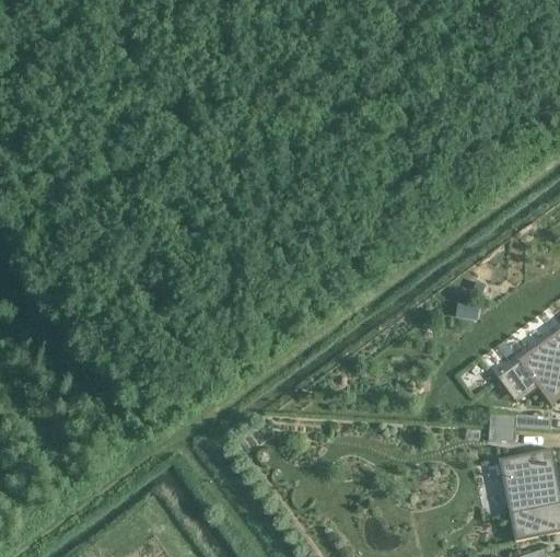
[(486,285),(476,281),(474,287),(482,291),(486,285)]
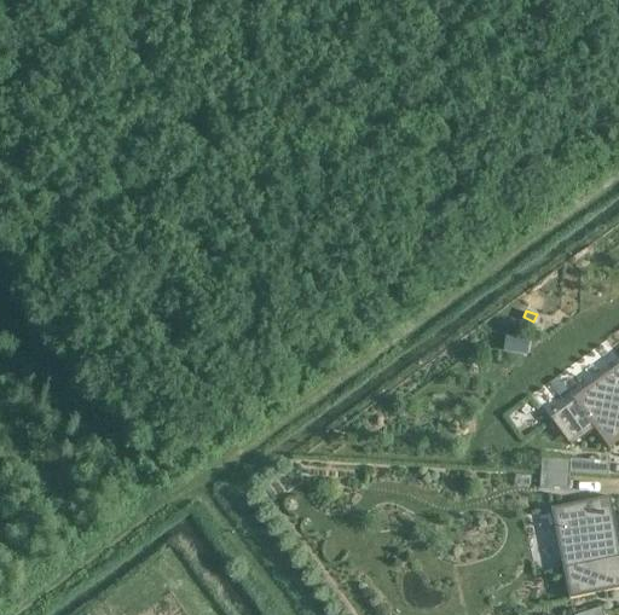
[(618,363),(573,398),(609,446),(618,437),(618,363)]
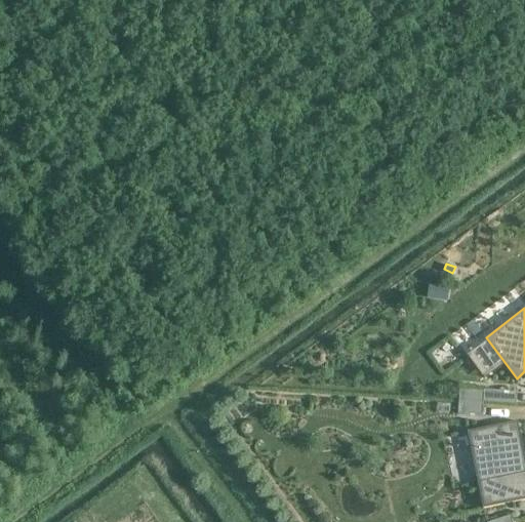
[(484,389),(459,388),(458,400),(483,401),(483,400),(484,389)]
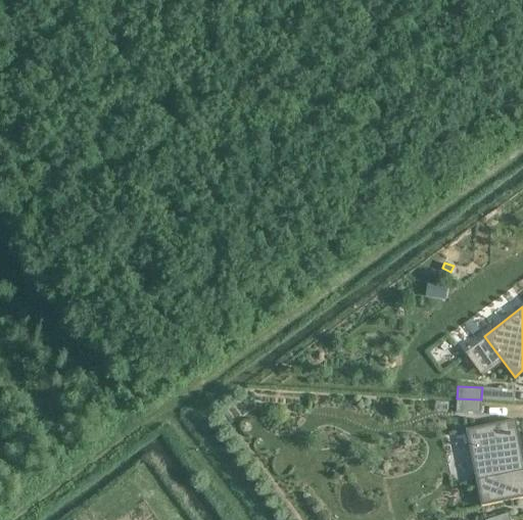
[(515,388),(482,386),(482,387),(481,398),(514,400),(515,388)]
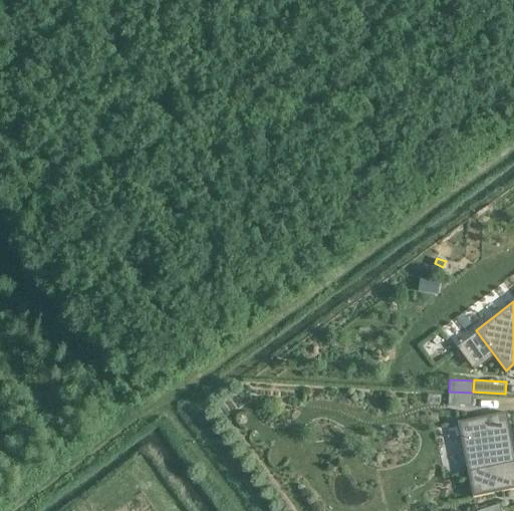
[(449,392),(448,403),(472,405),(473,393),(449,392)]
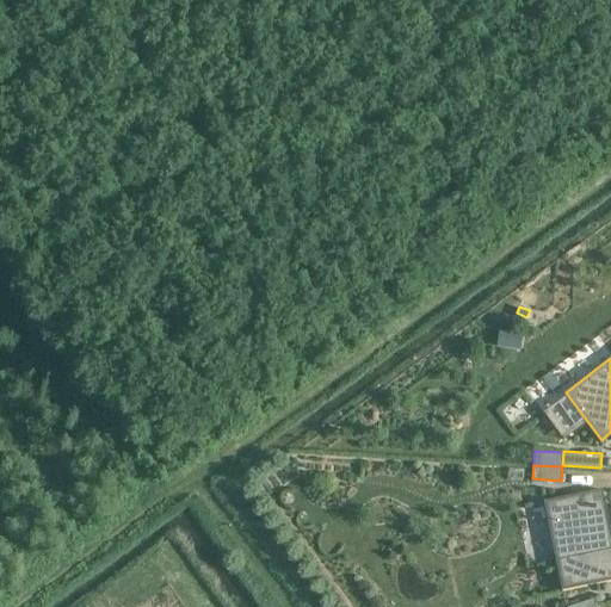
[(610,578),(610,530),(603,488),(544,500),(562,589),(610,578)]
